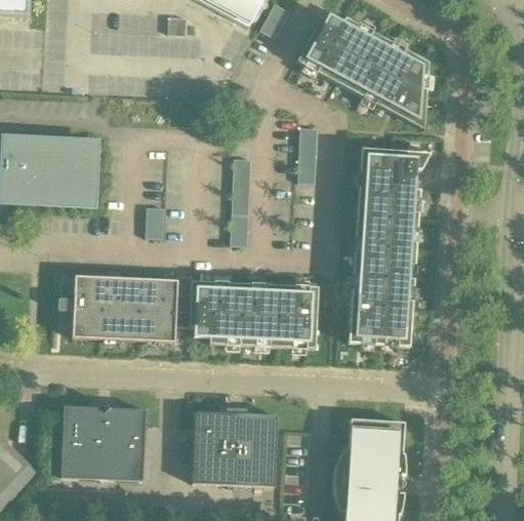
[(0,0),(0,16),(30,18),(30,0),(0,0)]
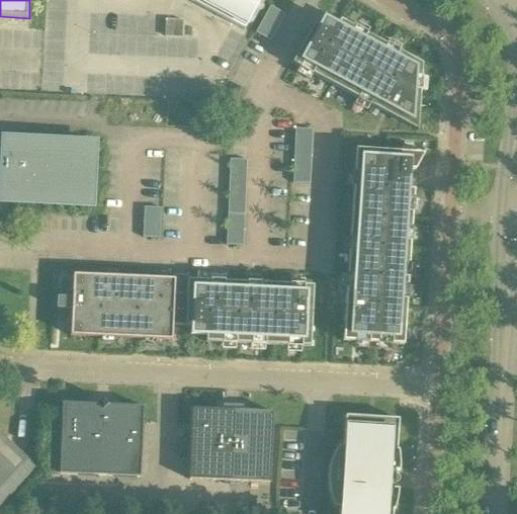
[(195,0),(245,26),(259,0),(195,0)]
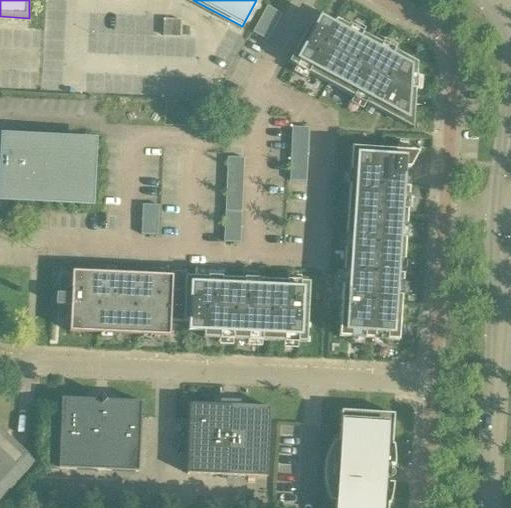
[(268,36),(282,10),(267,2),(253,28),(268,36)]
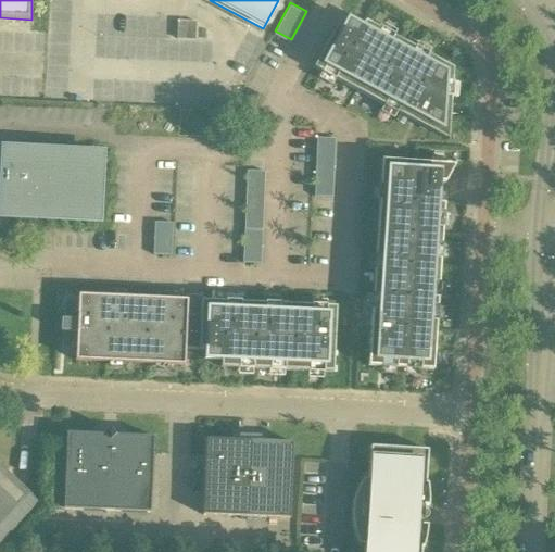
[(337,23),(314,64),(449,137),(454,65),(366,19),(362,24),(348,16),(343,26),(337,23)]
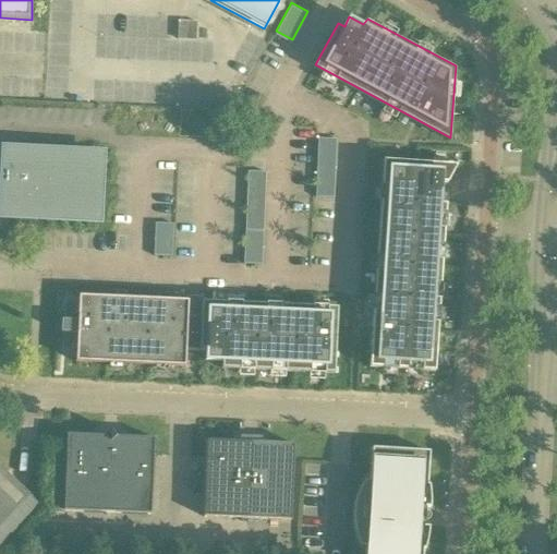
[(180,19),(179,36),(197,37),(198,19),(180,19)]
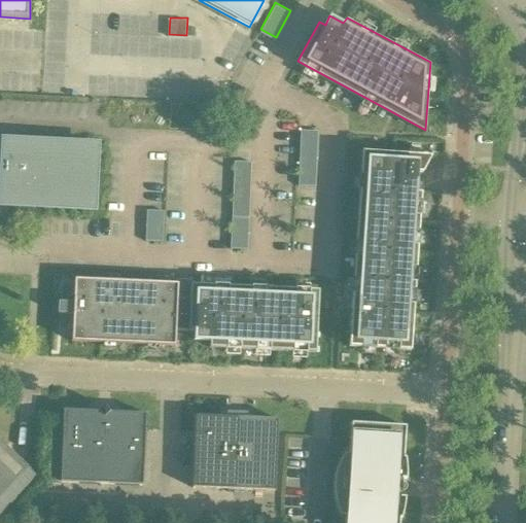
[(318,129),(301,128),(299,184),(316,184),(318,129)]
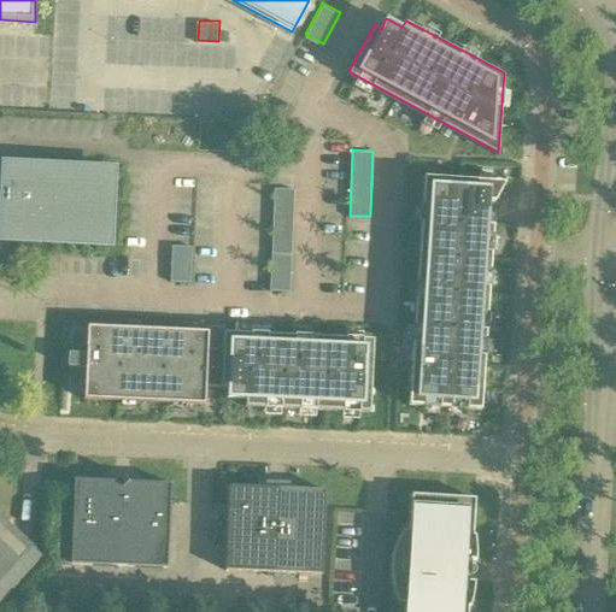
[(5,163),(3,213),(3,215),(3,234),(5,235),(16,240),(16,235),(29,236),(109,240),(112,168),(5,163)]
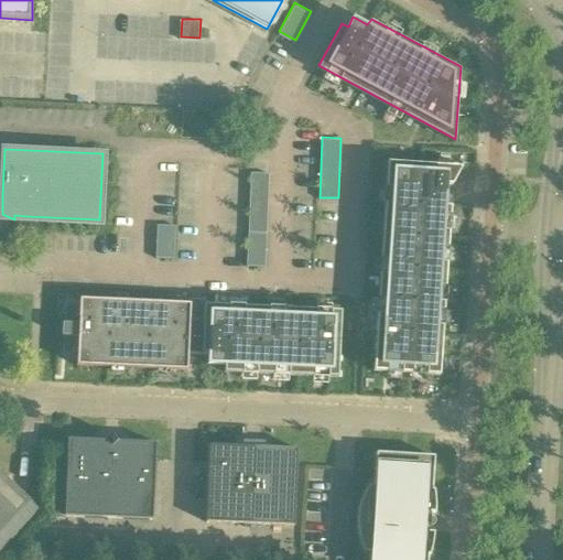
[(462,164),(388,159),(374,368),(440,373),(451,203),(444,203),(445,182),(453,182),(462,164)]
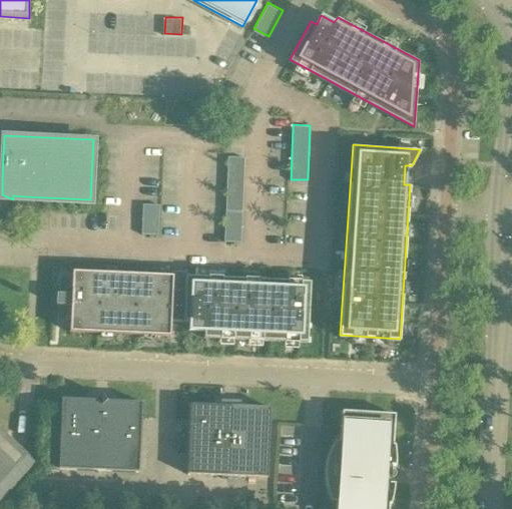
[(228,155),(226,208),(243,209),(245,155),(228,155)]
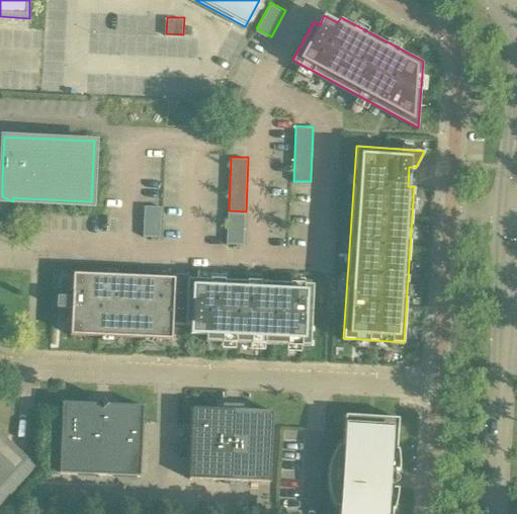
[(162,204),(145,203),(144,235),(161,236),(162,204)]
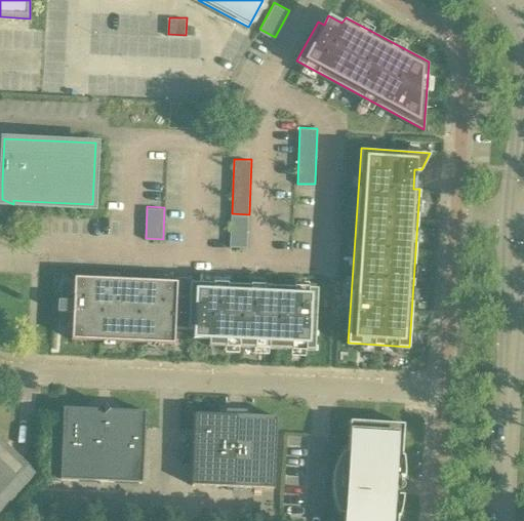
[(249,215),(232,214),(231,246),(248,246),(249,215)]
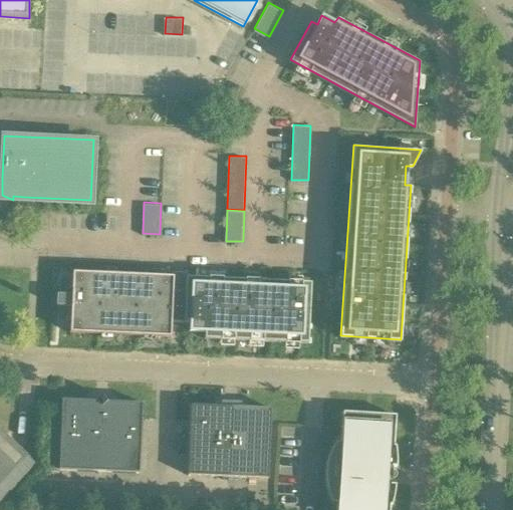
[(71,303),(70,330),(171,334),(172,319),(190,319),(190,329),(205,329),(205,336),(308,340),(311,280),(186,275),(186,283),(173,282),(174,274),(73,269),(72,292),(57,291),(56,303),(71,303)]
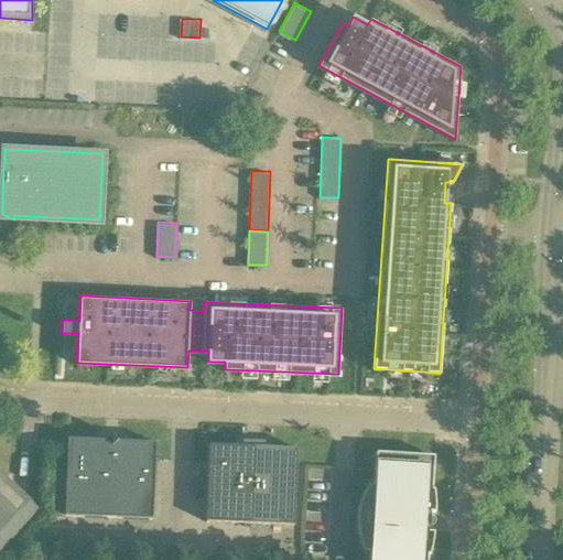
[(68,435),(66,453),(53,453),(51,513),(107,515),(112,432),(106,438),(68,435)]
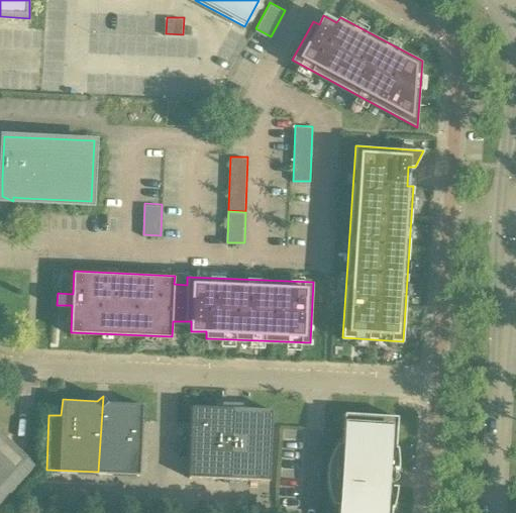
[(103,396),(98,472),(140,474),(143,403),(108,401),(103,396)]
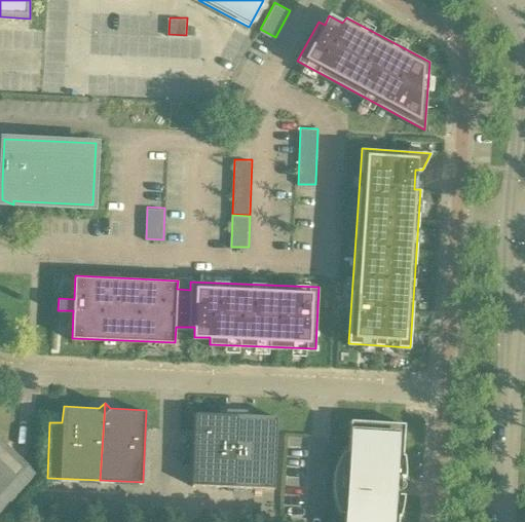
[(233,485),(237,410),(226,410),(226,413),(195,412),(192,484),(233,485)]
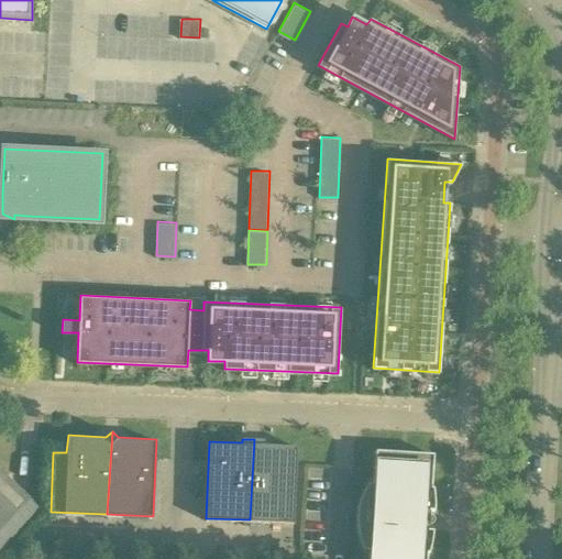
[(265,440),(254,439),(250,519),(294,522),(297,445),(265,444),(265,440)]
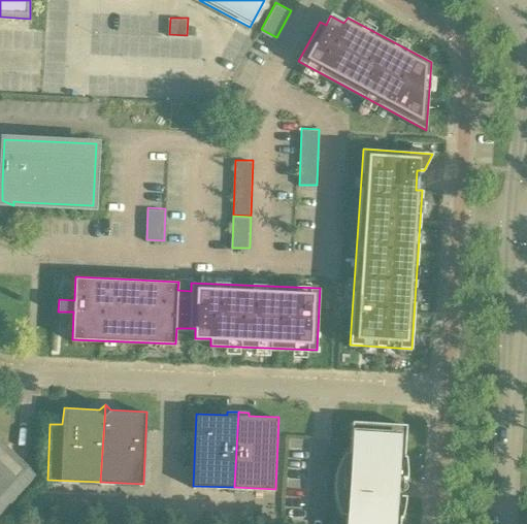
[(406,424),(352,421),(351,452),(346,451),(342,456),(340,461),(338,465),(336,470),(335,477),(335,482),(335,487),(335,492),(336,498),(337,503),(339,509),(341,513),(347,514),(346,523),(400,523),(401,517),(402,517),(404,512),(405,506),(405,504),(406,500),(406,495),(402,495),(402,490),(406,486),(402,482),(403,477),(407,478),(407,471),(407,467),(407,464),(407,460),(406,455),(404,455),(406,424)]
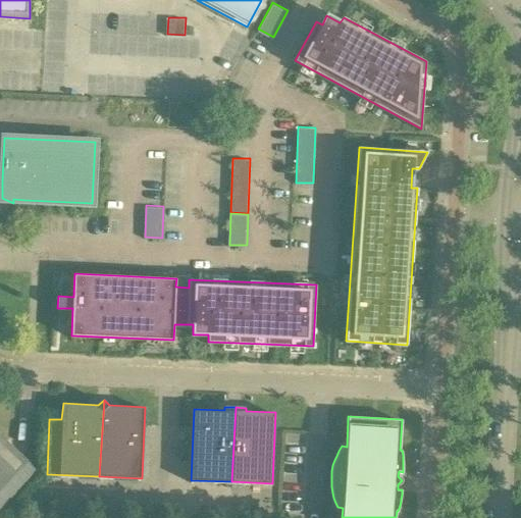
[(0,516),(41,472),(0,434),(0,516)]
